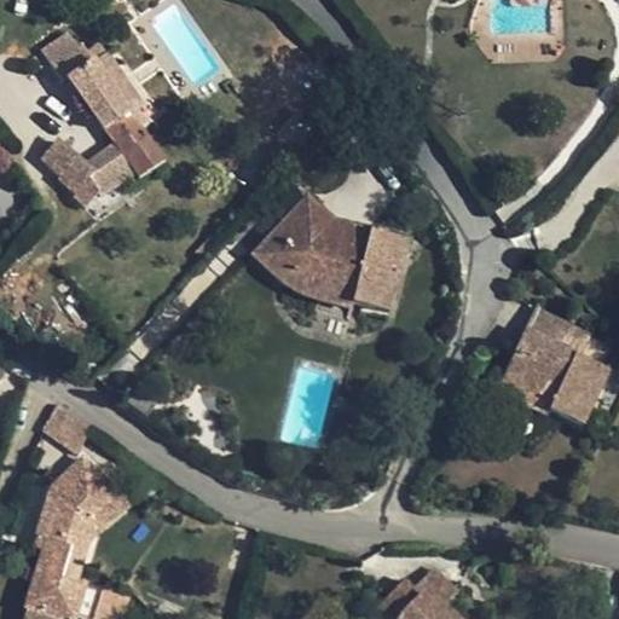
[(142,126),(94,62),(84,46),(79,48),(69,34),(41,53),(62,81),(68,77),(115,143),(86,166),(59,143),(44,163),(61,178),(57,183),(85,209),(98,195),(133,171),(140,179),(166,160),(142,126)]
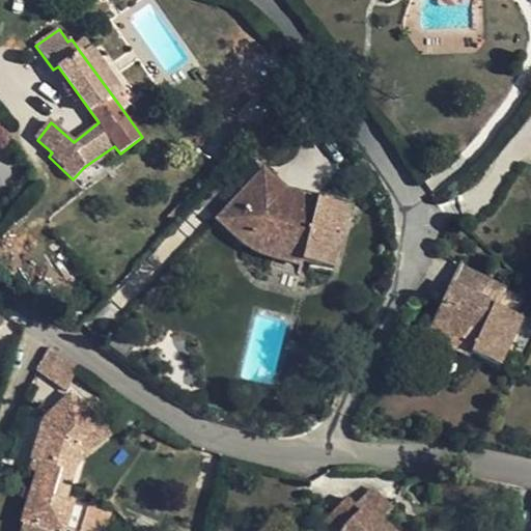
[(92,46),(81,53),(121,108),(127,105),(119,94),(124,89),(92,46)]
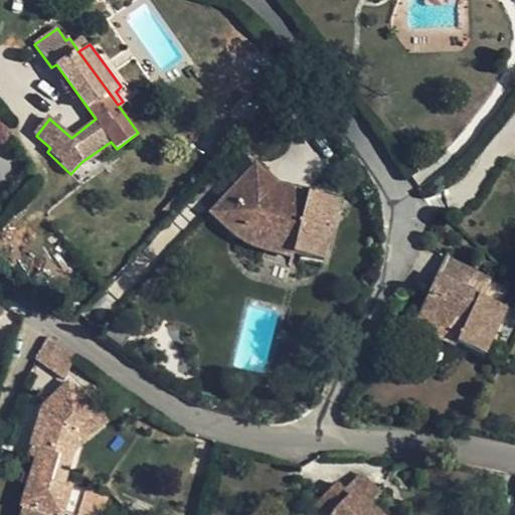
[(60,185),(70,174),(47,152),(50,148),(36,136),(29,144),(52,167),(47,174),(60,185)]
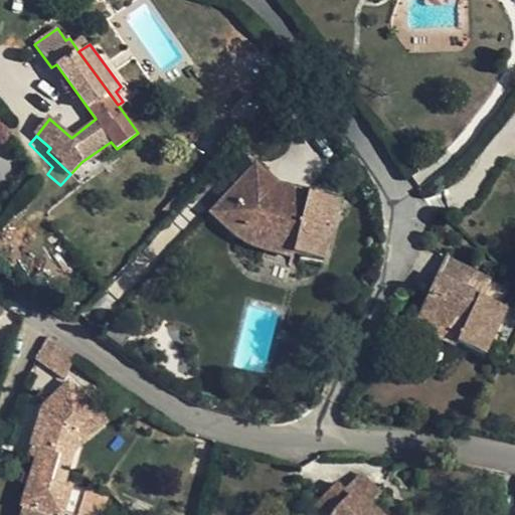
[(295,240),(294,252),(325,261),(337,200),(279,187),(255,166),(212,214),(233,233),(241,222),(295,240)]
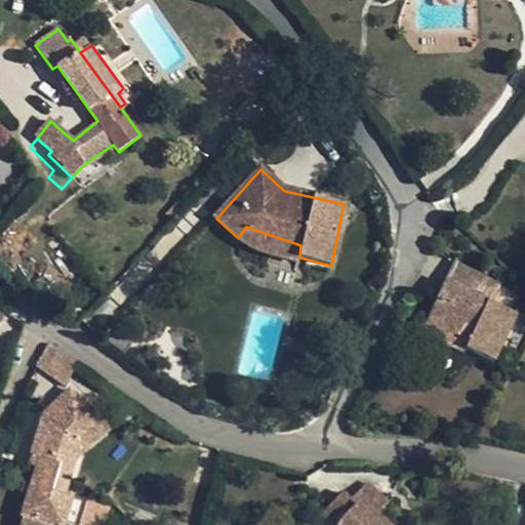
[(296,261),(299,257),(300,245),(246,227),(238,238),(250,248),(296,261)]
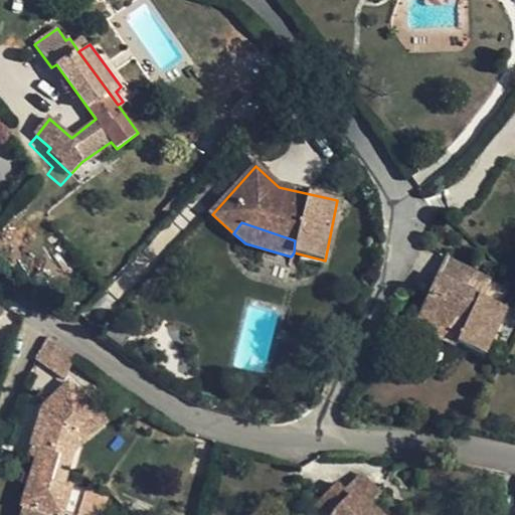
[(443,258),(435,277),(478,297),(487,278),(443,258)]
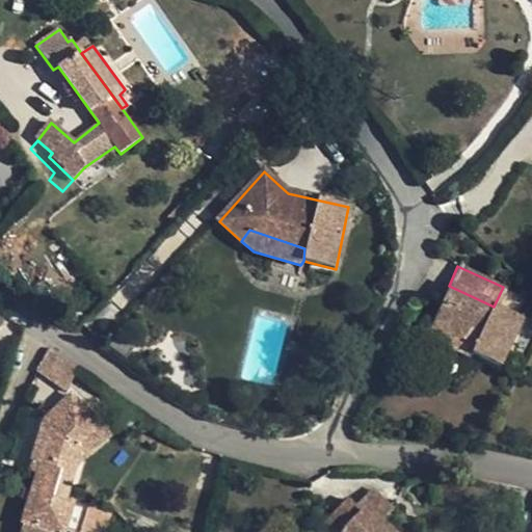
[(514,317),(499,310),(494,307),(449,286),(425,337),(468,355),(471,351),(499,364),(519,319),(514,317)]
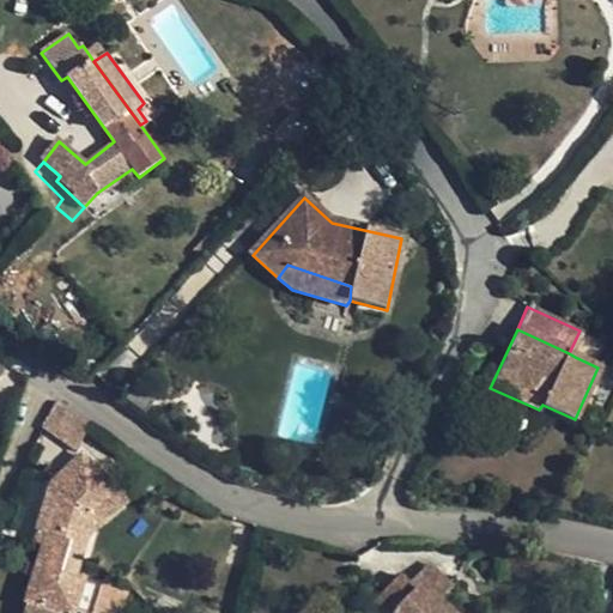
[(584,335),(575,357),(593,365),(601,344),(584,335)]
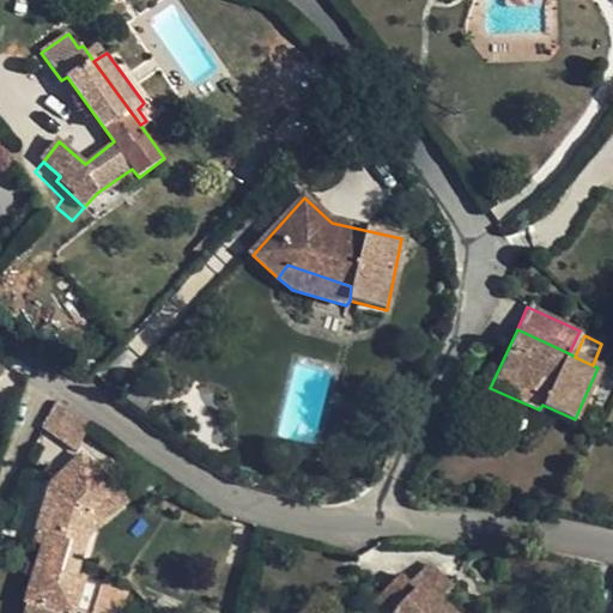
[(70,449),(89,419),(56,400),(40,428),(70,449)]
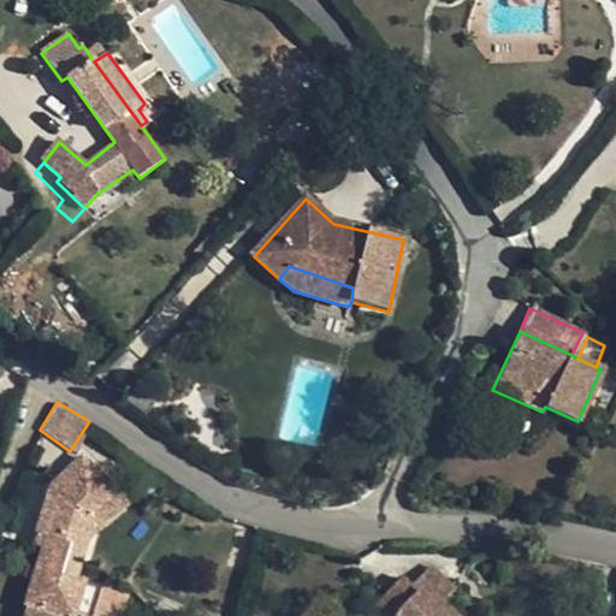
[(43,534),(86,546),(89,533),(99,504),(114,490),(81,455),(48,486),(35,532),(43,534)]
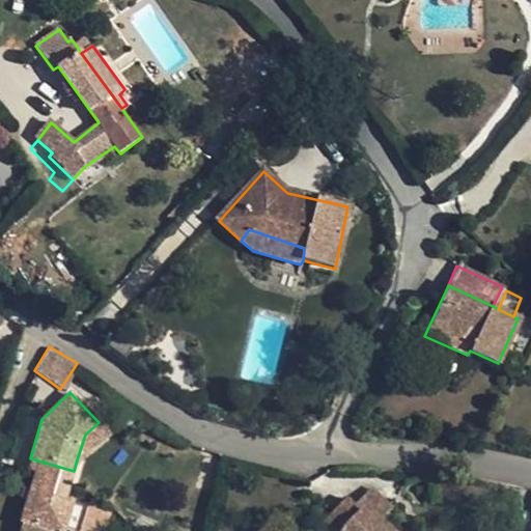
[(107,431),(99,422),(85,435),(77,459),(107,431)]
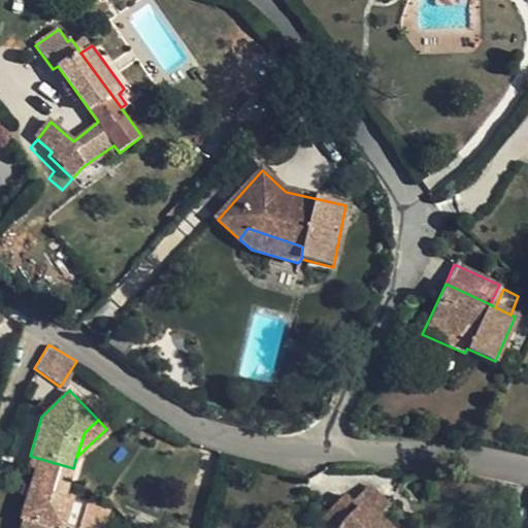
[(37,458),(30,456),(27,466),(35,469),(37,458)]
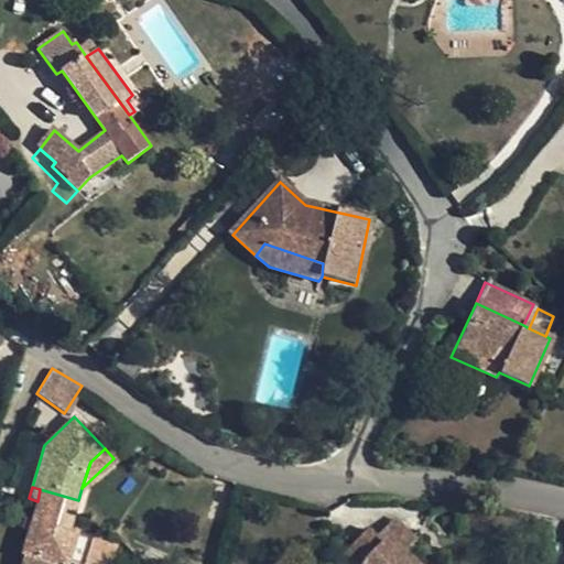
[(78,500),(40,489),(38,501),(24,542),(24,545),(18,563),(65,563),(67,560),(80,563),(108,563),(117,537),(80,528),(78,533),(69,530),(78,500)]
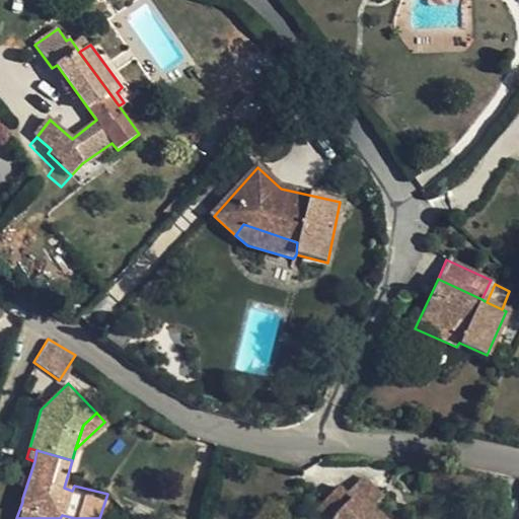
[(364,476),(348,496),(372,518),(385,518),(372,506),(381,494),(364,476)]
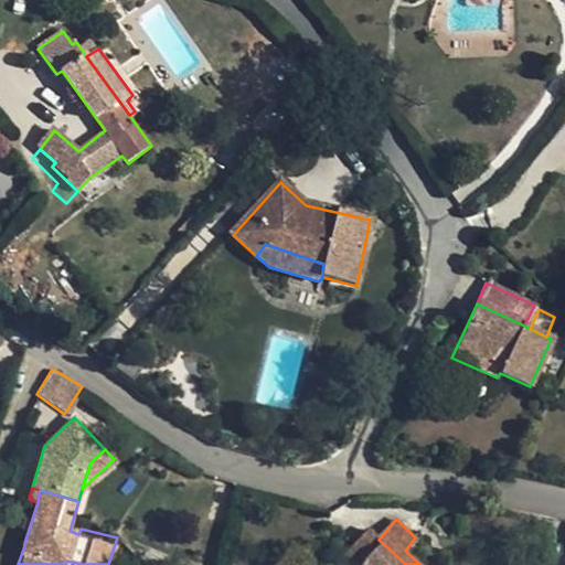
[(405,564),(379,540),(369,530),(342,556),(352,564),(405,564)]
